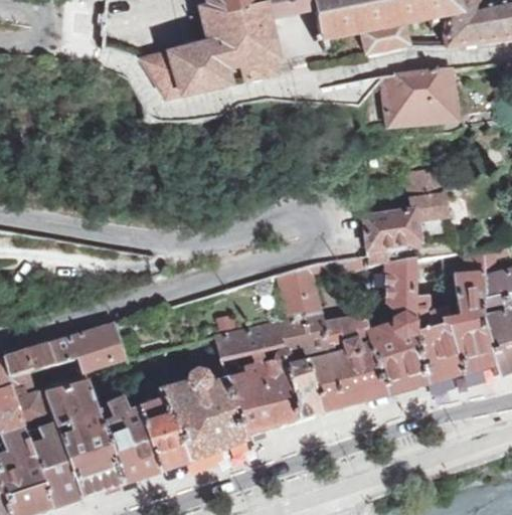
[(208,0),(210,6),(201,8),(208,43),(197,46),(170,54),(143,61),(166,101),(184,98),(232,87),(228,70),(243,67),(246,83),(280,76),(277,61),(279,60),(271,20),(317,9),(324,40),(363,33),(368,57),(388,52),(408,48),(404,26),(450,16),(444,36),(446,49),(511,41),(511,1),(494,4),(483,6),(481,0),(208,0)]
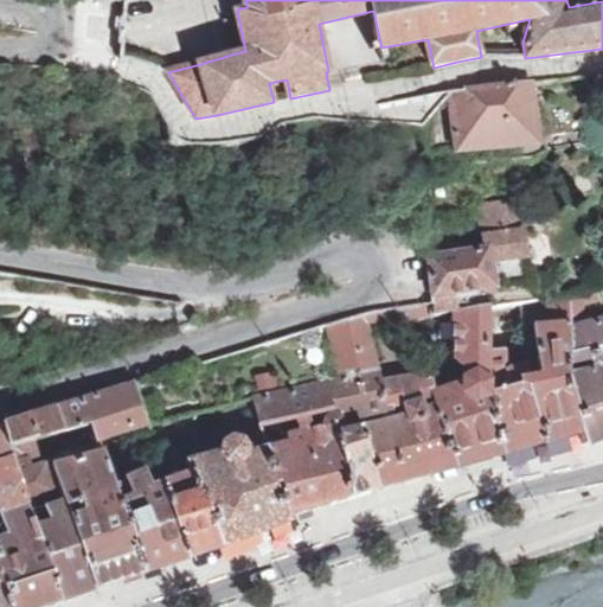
[(456,87),(424,119),(427,153),(539,145),(532,78),(456,87)]
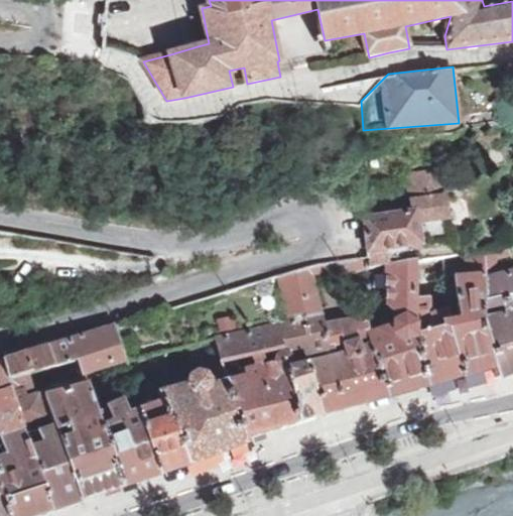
[(410,174),(413,201),(445,196),(442,169),(410,174)]
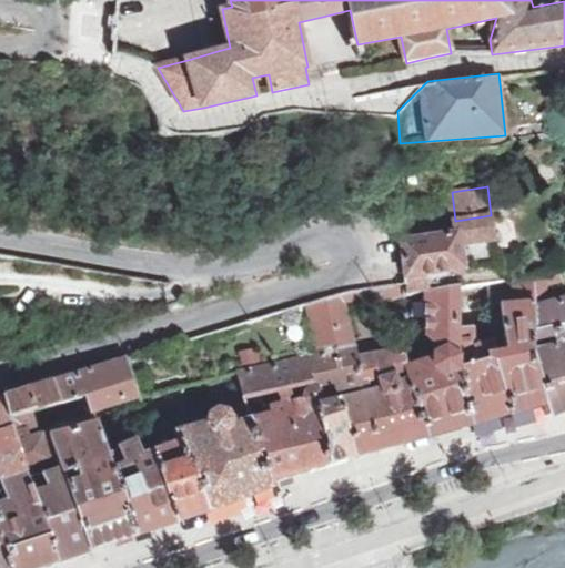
[(412,240),(403,241),(406,294),(430,291),(429,274),(462,269),(462,267),(497,263),(491,215),(455,221),(456,232),(440,234),(439,231),(419,234),(419,239),(412,240)]
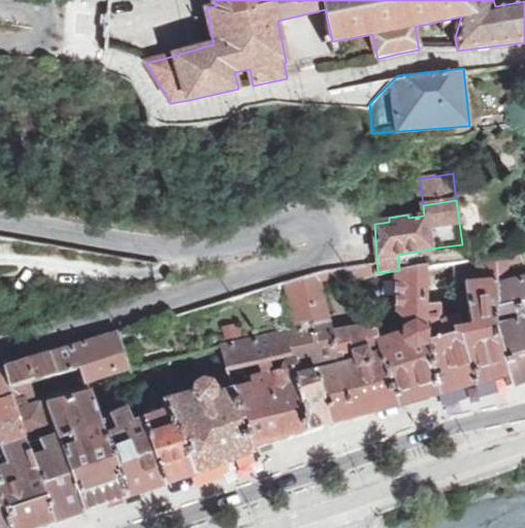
[(524,242),(502,251),(500,286),(509,283),(507,265),(524,261),(524,242)]
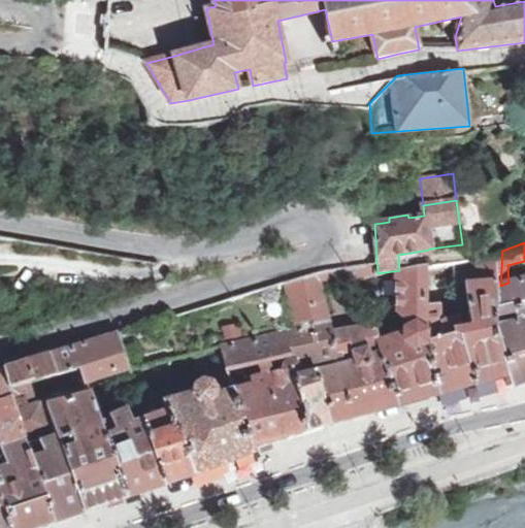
[(500,286),(502,251),(466,258),(467,270),(481,268),(483,282),(468,283),(473,331),(466,332),(465,328),(462,328),(460,319),(449,321),(448,323),(447,326),(449,332),(445,332),(443,303),(429,304),(428,347),(441,393),(474,384),(507,375),(497,329),(500,286)]
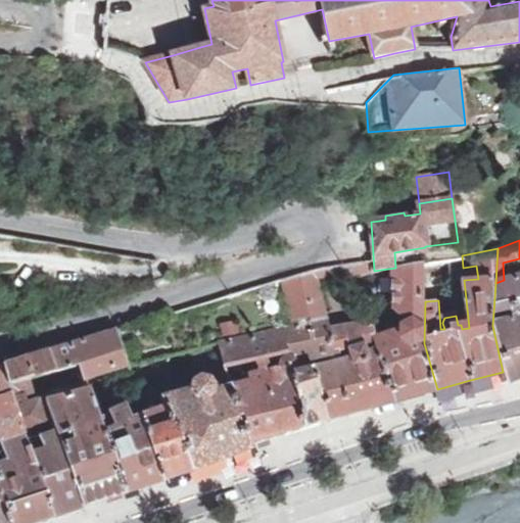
[(395,268),(374,271),(367,273),(371,297),(395,295),(395,310),(400,310),(399,332),(376,333),(376,335),(373,336),(382,375),(385,374),(393,400),(425,392),(437,389),(424,343),(425,301),(425,263),(395,268)]
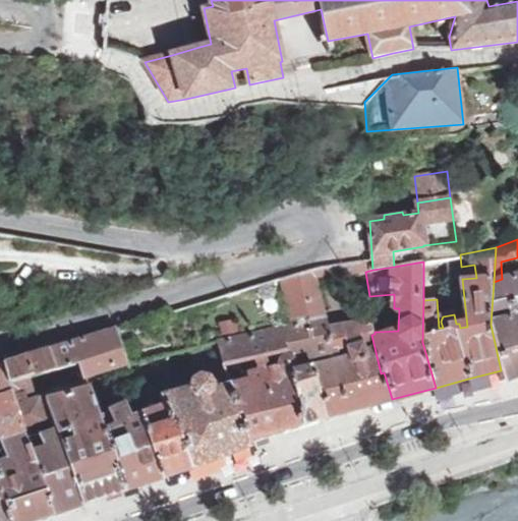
[(328,317),(318,268),(286,277),(295,325),(328,317)]
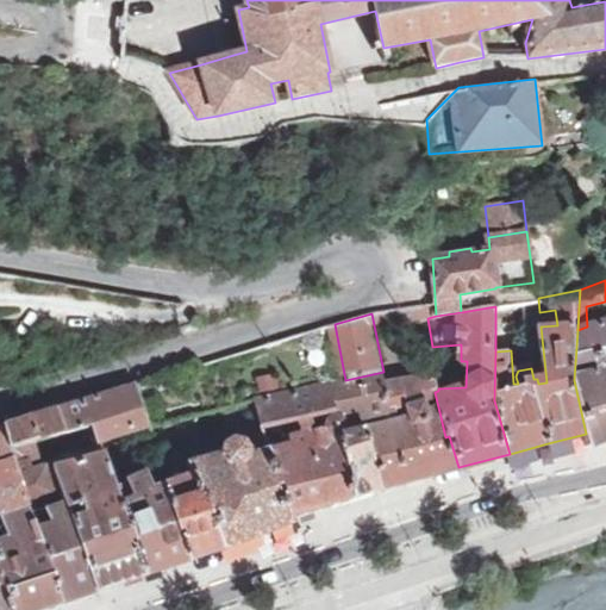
[(574,380),(586,434),(589,446),(605,440),(605,322),(587,327),(578,330),(574,380)]
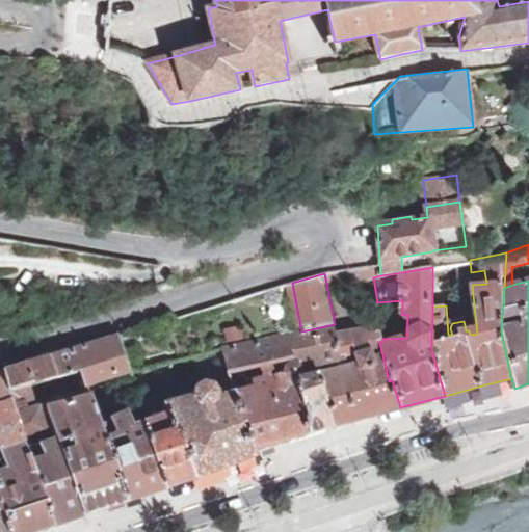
[(305,368),(341,360),(336,334),(335,324),(301,331),(225,350),(233,375),(255,449),(286,440),(311,432),(296,377),(305,375),(305,368)]
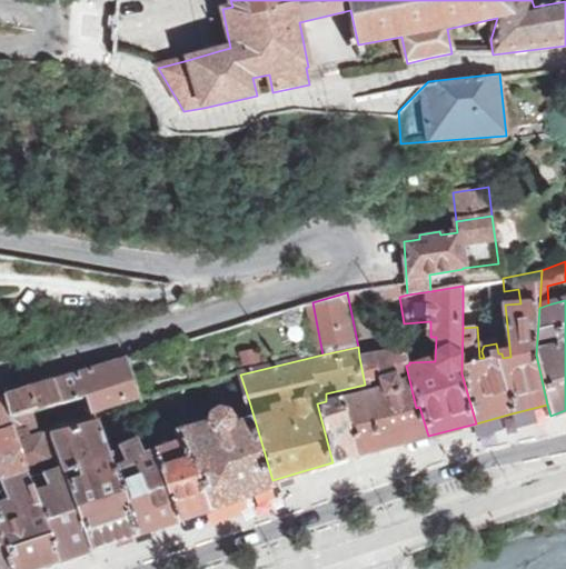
[(366,390),(343,397),(357,456),(397,445),(428,436),(419,407),(416,408),(406,366),(409,365),(409,362),(408,349),(359,357),(365,385),(366,390)]
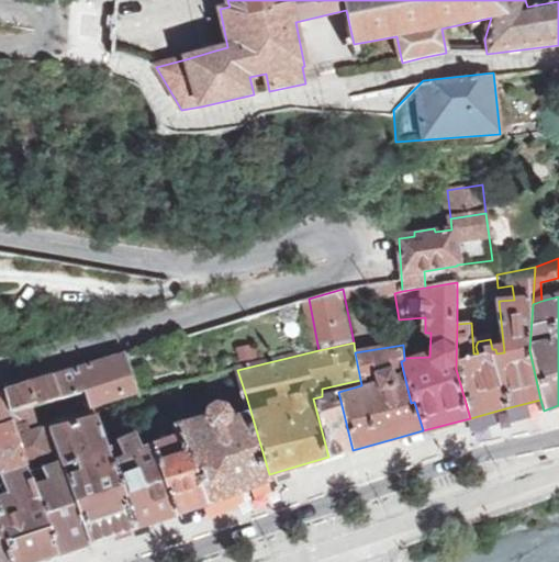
[(126,355),(55,378),(62,398),(86,392),(90,405),(96,404),(136,391),(126,355)]
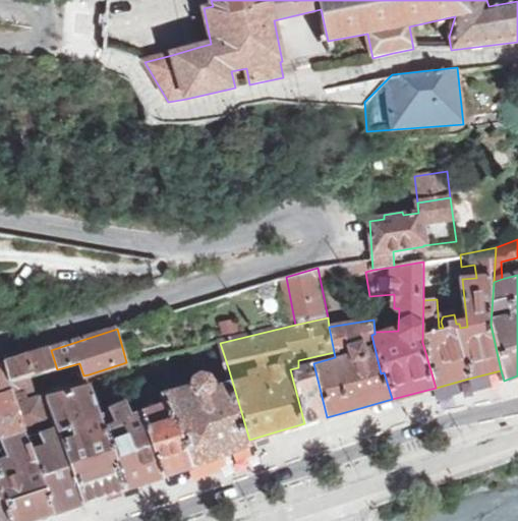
[(43,352),(27,357),(34,375),(36,375),(57,369),(51,350),(43,352)]
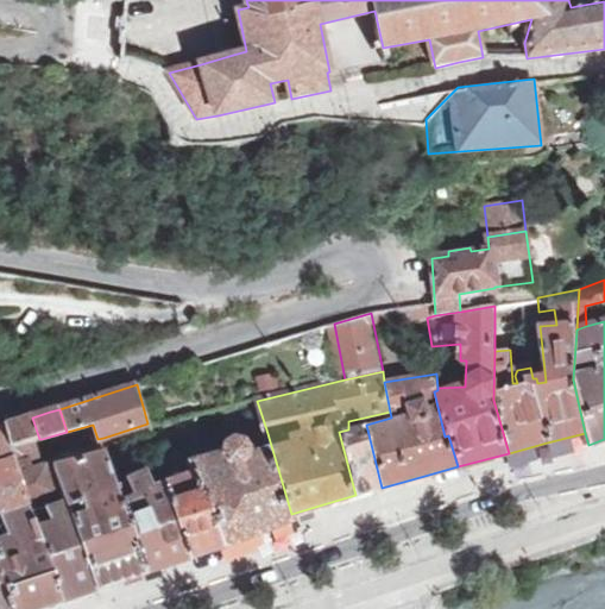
[(17,422),(7,424),(14,447),(37,440),(39,439),(32,418),(17,422)]
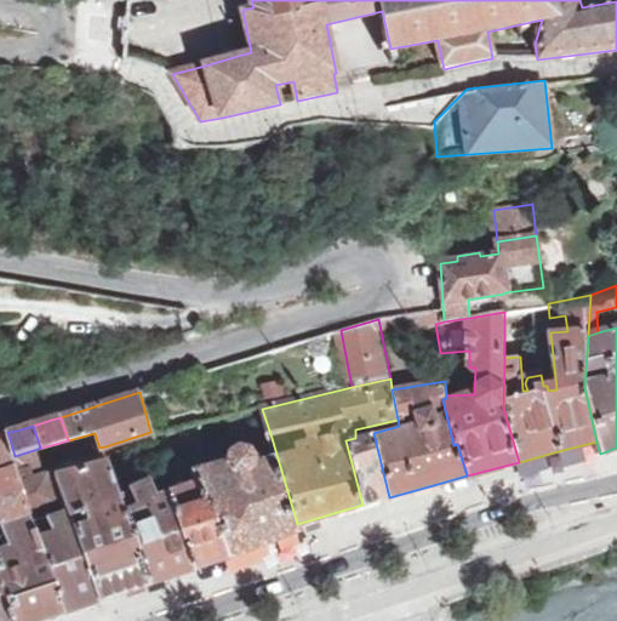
[(0,527),(9,548),(0,552),(0,582),(15,620),(38,620),(45,619),(64,613),(15,456),(7,432),(0,434),(0,527)]
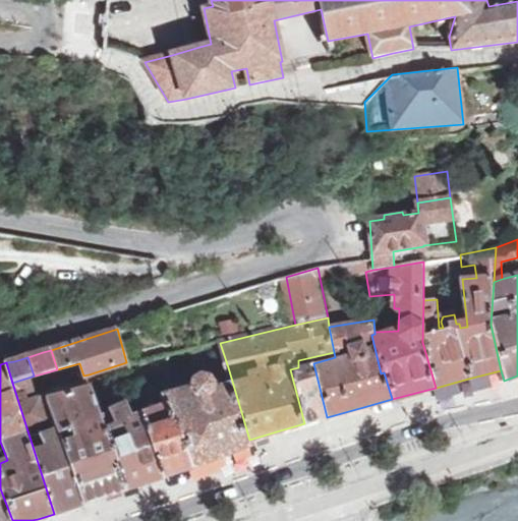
[(44,388),(58,429),(82,504),(106,496),(125,489),(106,427),(89,374),(83,375),(79,363),(57,369),(36,375),(40,389),(44,388)]
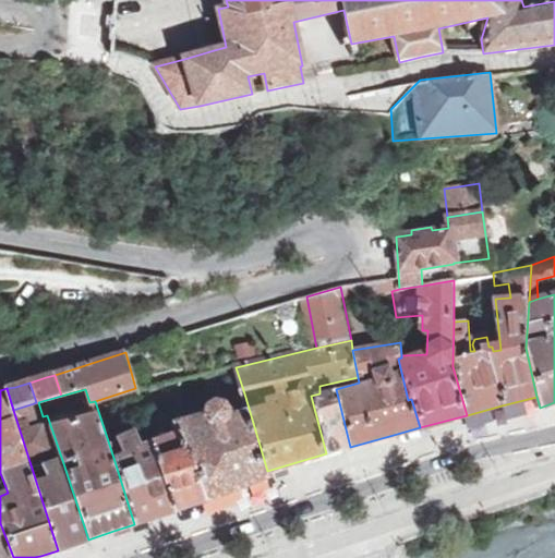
[(311,396),(326,453),(345,448),(350,447),(336,389),(320,393),(311,396)]
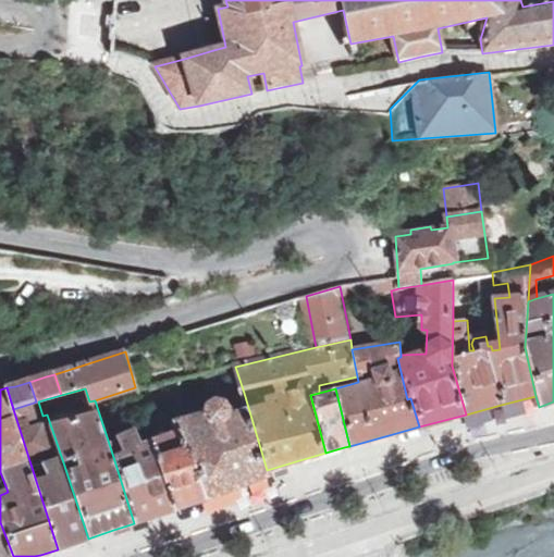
[(175,419),(180,431),(206,500),(243,486),(269,474),(267,470),(244,393),(214,399),(211,401),(209,403),(207,406),(205,411),(175,419)]
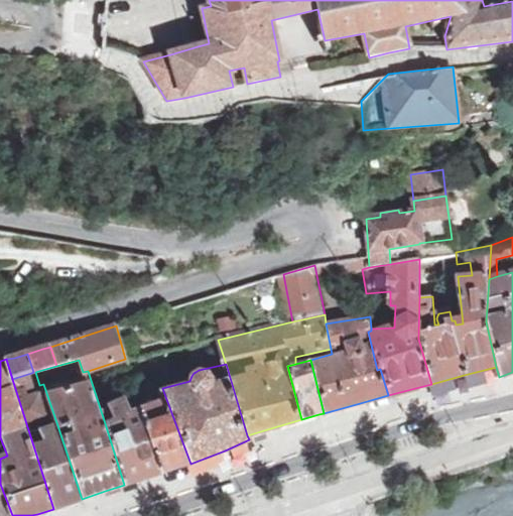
[(31,373),(12,379),(53,509),(68,504),(82,499),(57,425),(45,429),(46,425),(38,398),(39,396),(31,373)]
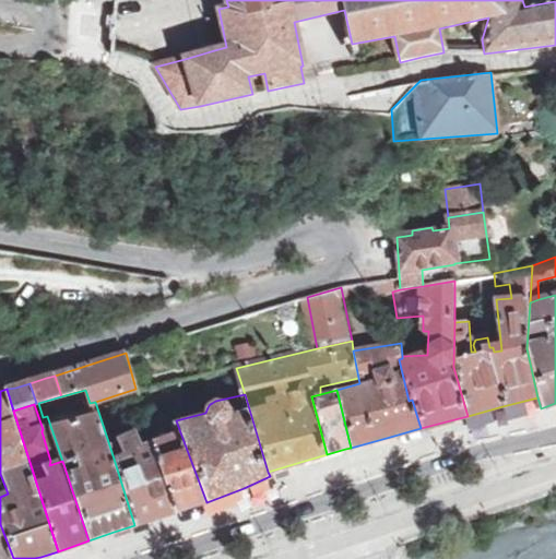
[(151,441),(154,440),(180,432),(176,420),(149,428),(150,431),(149,431),(151,441)]
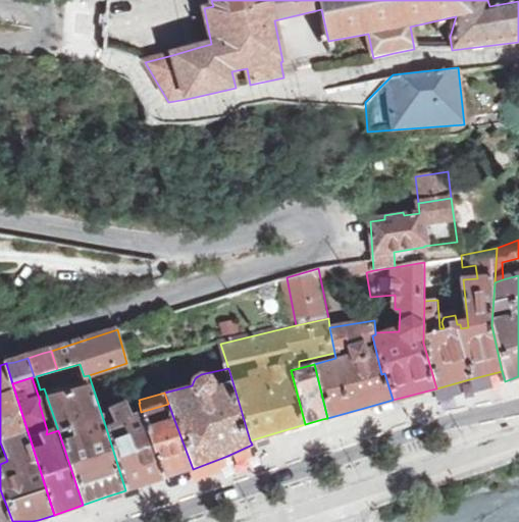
[(116,423),(106,428),(125,490),(146,483),(164,477),(144,411),(141,412),(133,416),(125,403),(110,410),(116,423)]
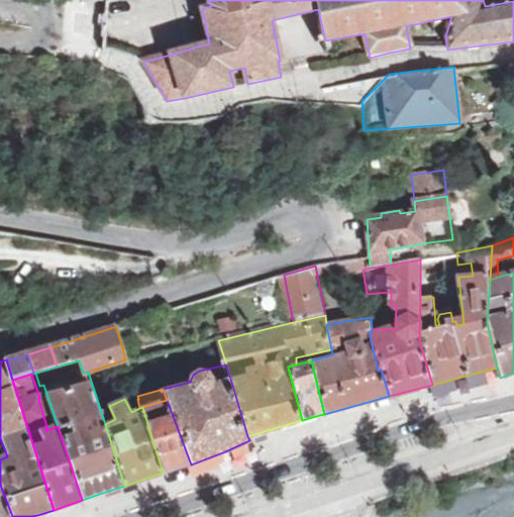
[(167,400),(142,407),(163,473),(164,473),(180,468),(189,463),(190,464),(191,464),(167,400)]
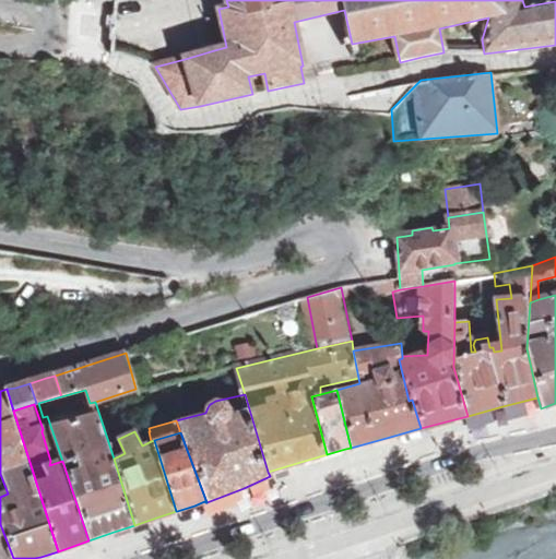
[(0,558),(13,558),(0,524),(0,558)]
